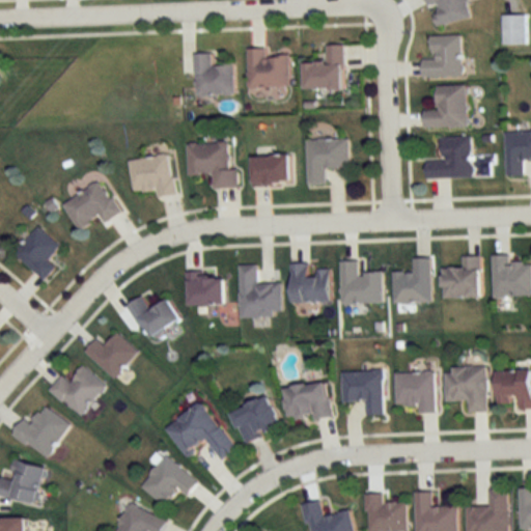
[(467,0),(425,0),(427,7),(431,6),(435,26),(471,19),(467,0)]
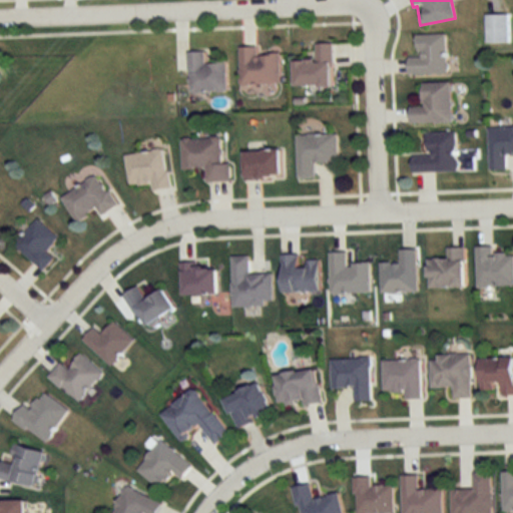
[(485,14),(485,43),(508,43),(508,14),(485,14)]
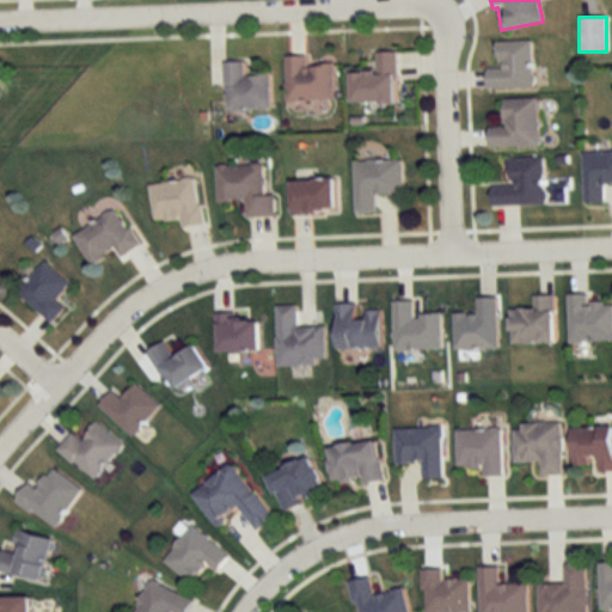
[(487,68),(488,89),(532,87),(532,41),(497,41),(499,67),(487,68)]
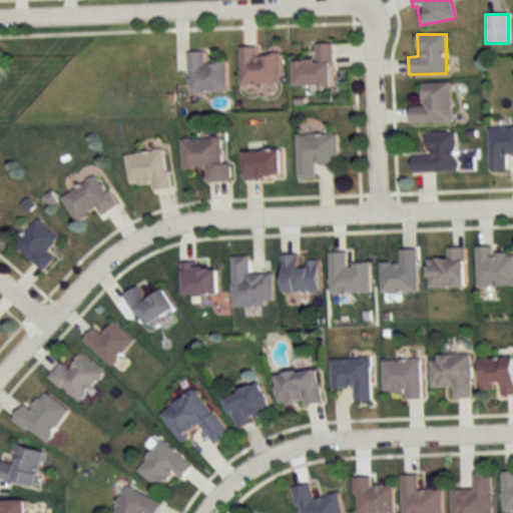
[(332,43),(315,43),(315,59),(295,59),(295,86),(332,86),(332,43)]
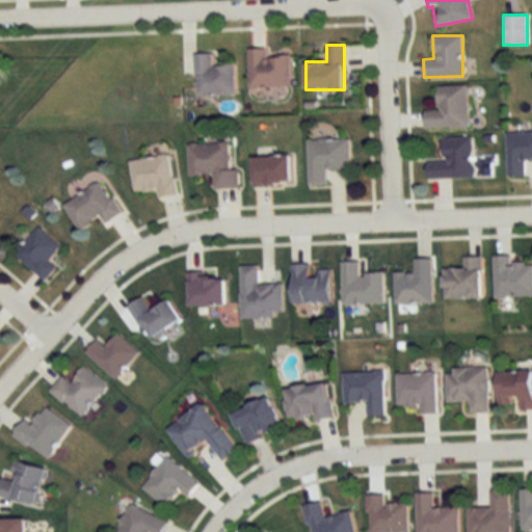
[(266,57),(265,48),(247,48),(248,86),(290,85),(289,56),(266,57)]
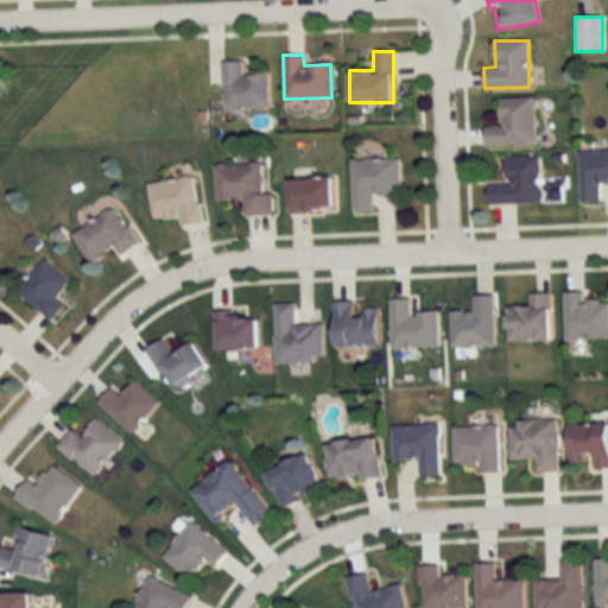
[(267,108),(267,74),(242,74),(242,61),(222,62),(223,109),(267,108)]
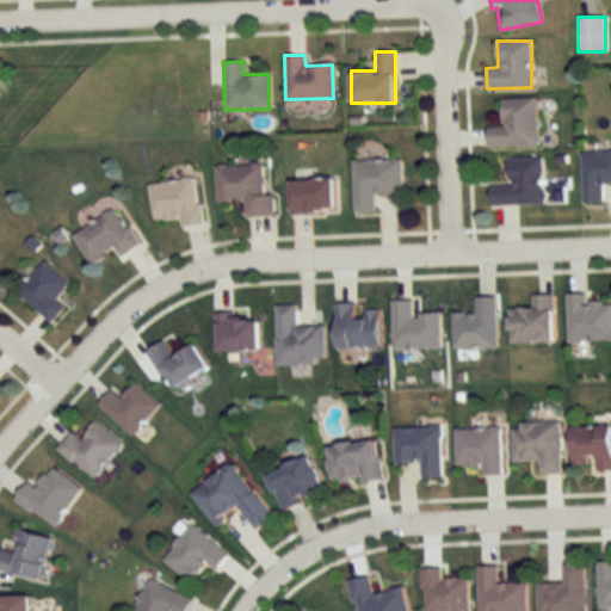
[(537,97),(501,98),(501,125),(488,127),(488,146),(537,144),(537,97)]
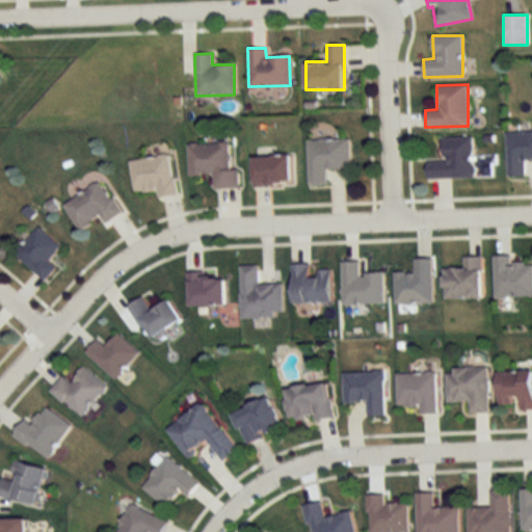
[(531,159),(531,130),(506,131),(507,176),(526,176),(525,160),(531,159)]
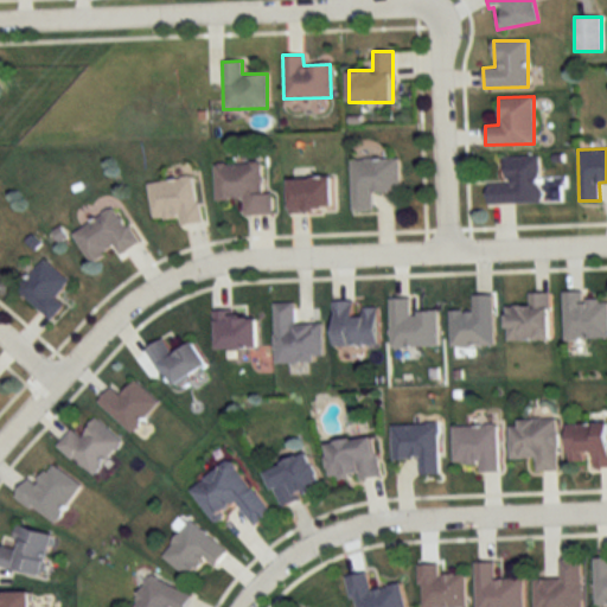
[(540,203),(540,155),(504,155),(504,183),(487,183),(487,203),(540,203)]
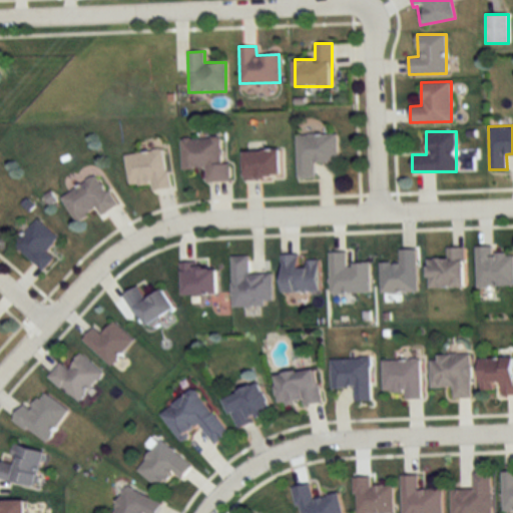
[(297,133),(297,178),(315,178),(315,162),(337,162),(336,133),(297,133)]
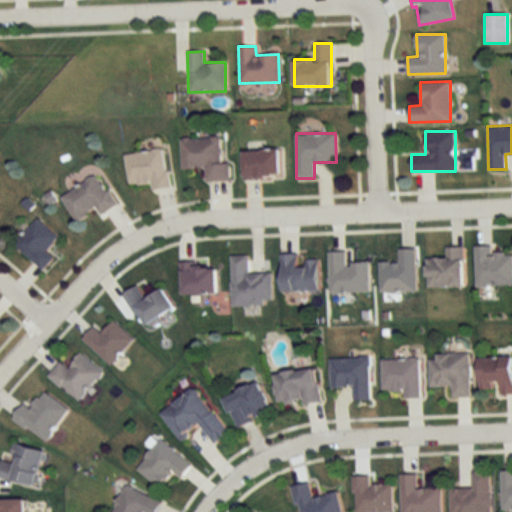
[(205,180),(230,180),(229,161),(221,161),(220,136),(180,137),(181,168),(205,167),(205,180)]
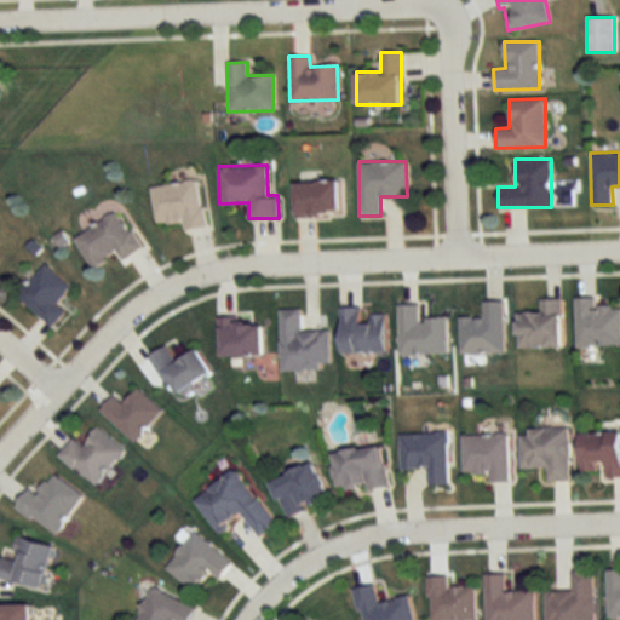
[(183,229),(205,225),(199,178),(150,185),(156,223),(182,219),(183,229)]
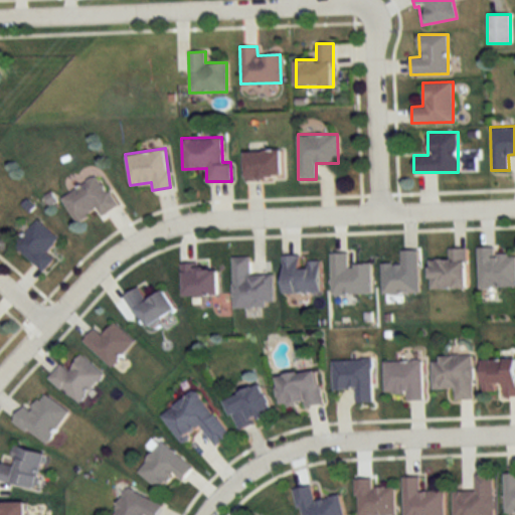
[(282,177),(282,150),(244,150),(244,177),(282,177)]
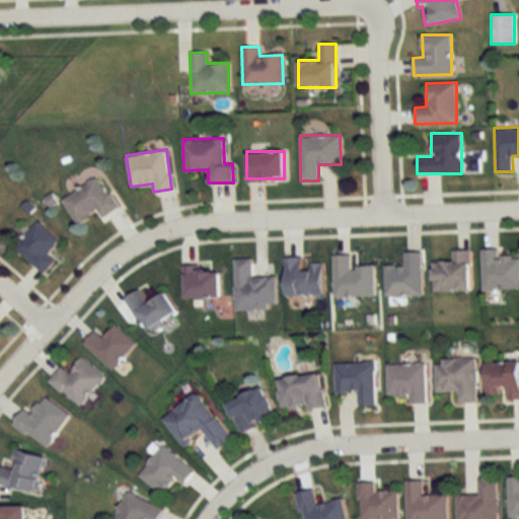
[(102,217),(118,208),(98,176),(62,199),(77,224),(98,211),(102,217)]
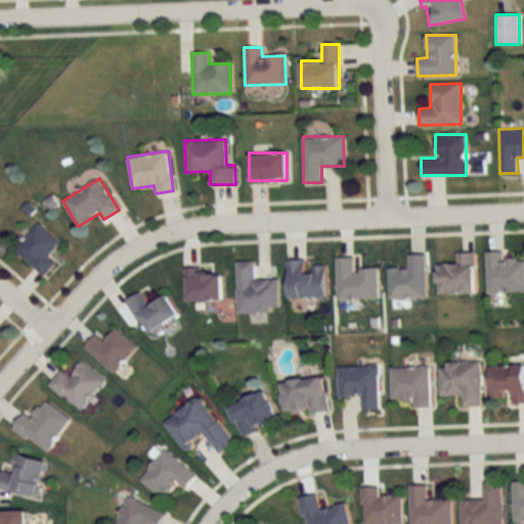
[(55,264),(48,257),(60,244),(39,224),(14,251),(44,277),(55,264)]
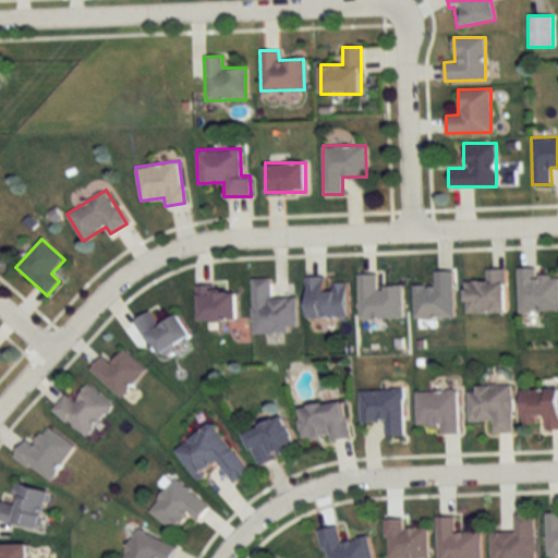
[(557,312),(557,276),(535,277),(535,268),(518,268),(518,312),(557,312)]
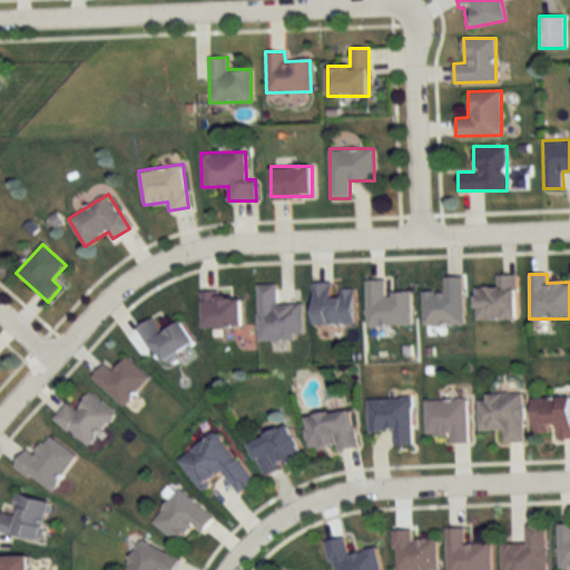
[(516,275),(495,275),(495,287),(474,287),(475,320),(516,320),(516,275)]
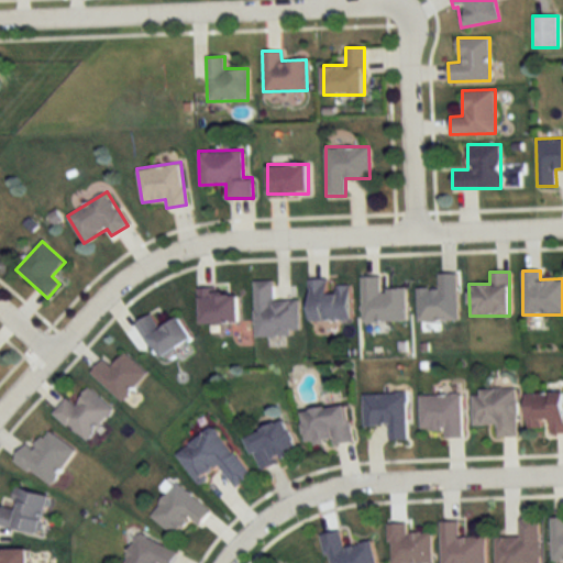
[(417,288),(417,321),(456,321),(456,274),(438,274),(438,288),(417,288)]
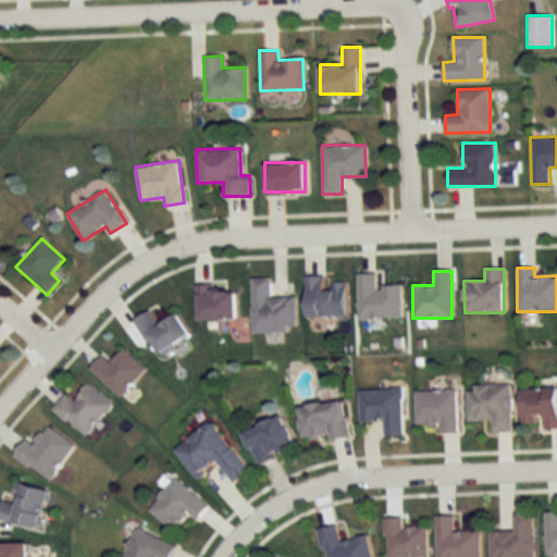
[(357,319),(400,319),(400,285),(376,285),(376,274),(357,274),(357,319)]
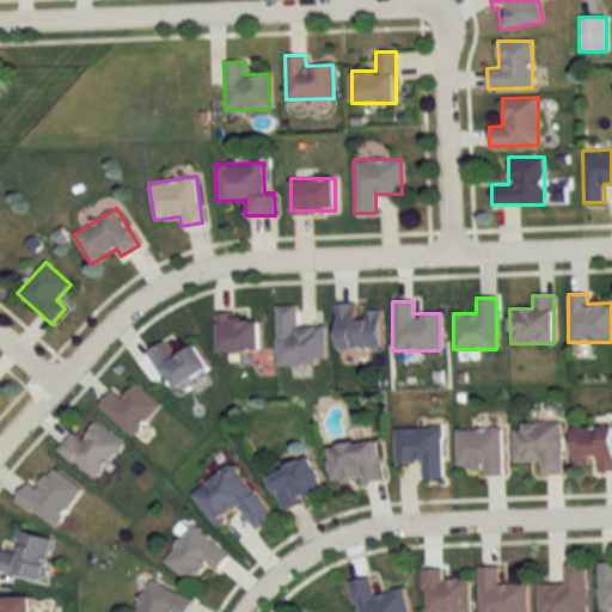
[(336,304),(336,349),(380,349),(380,311),(355,311),(355,304),(336,304)]
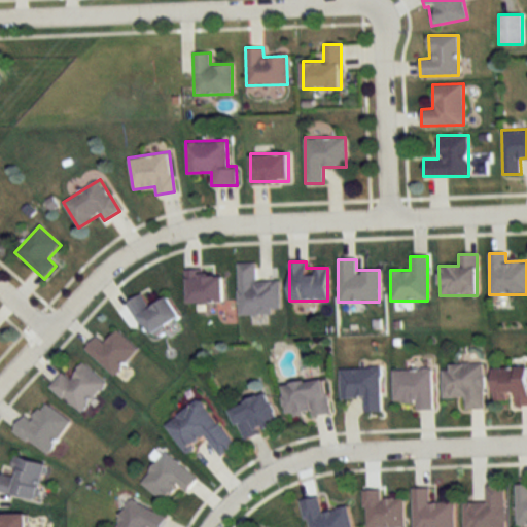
[(238,262),(238,314),(280,314),(280,281),(255,281),(255,262),(238,262)]
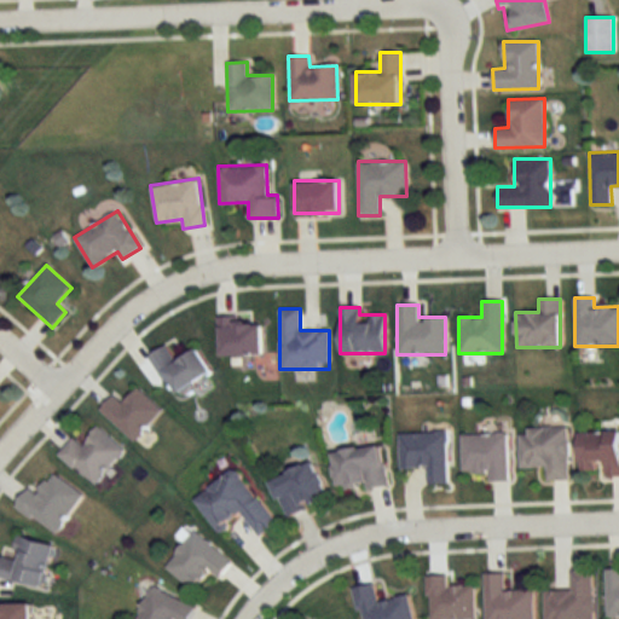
[(219,356),(262,356),(262,320),(219,320),(219,356)]
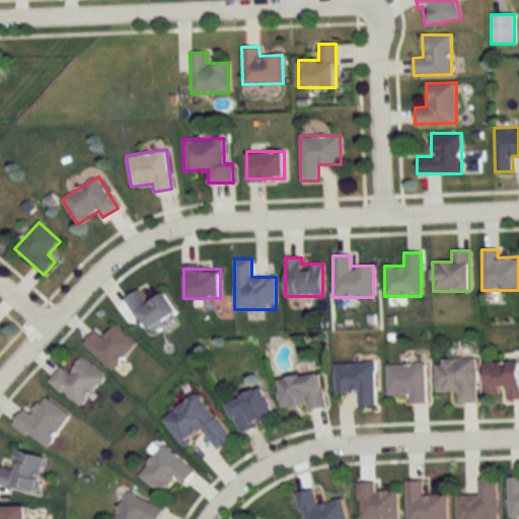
[(164,292),(148,303),(140,290),(126,298),(147,331),(177,312),(164,292)]
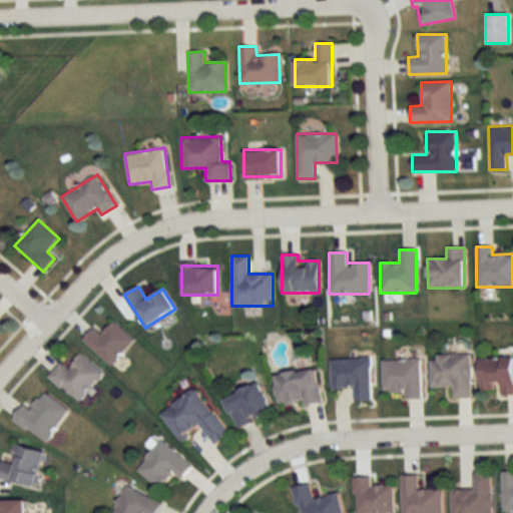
[(93,328),(83,339),(110,366),(134,341),(114,321),(100,335),(93,328)]
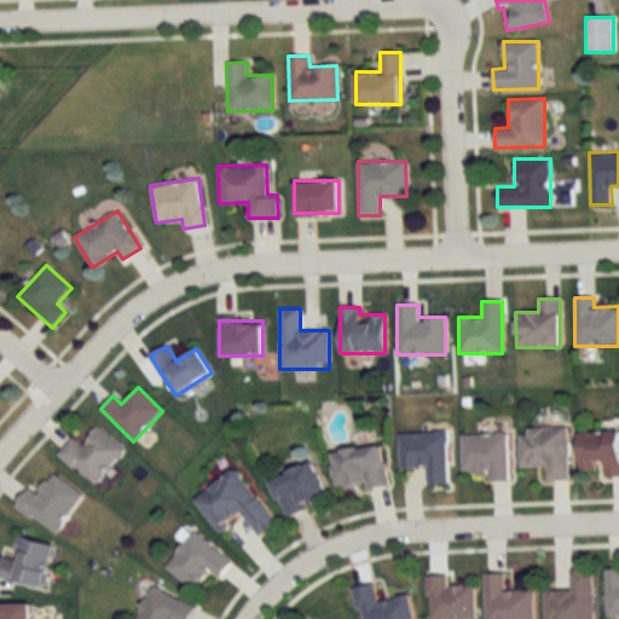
[(74,438),(59,453),(93,486),(125,452),(99,427),(81,446),(74,438)]
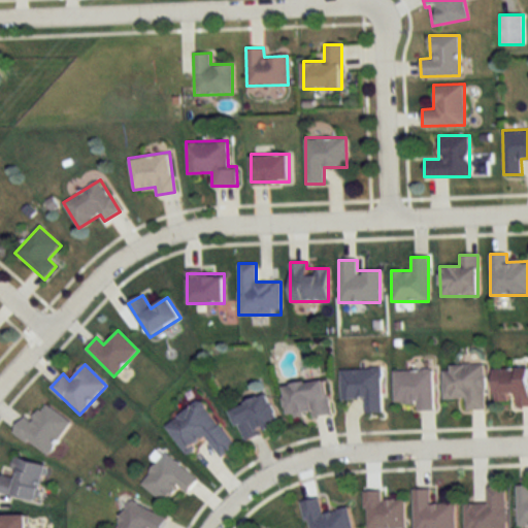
[(465,398),(465,409),(485,409),(485,365),(442,365),(442,398),(465,398)]
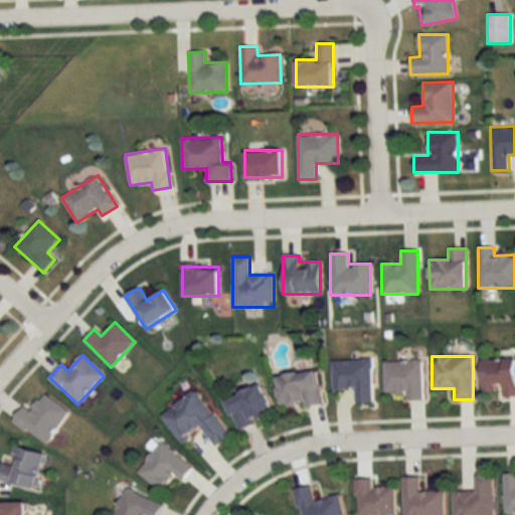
[(481,395),(495,395),(495,387),(502,386),(502,396),(514,395),(514,358),(481,359),(481,395)]
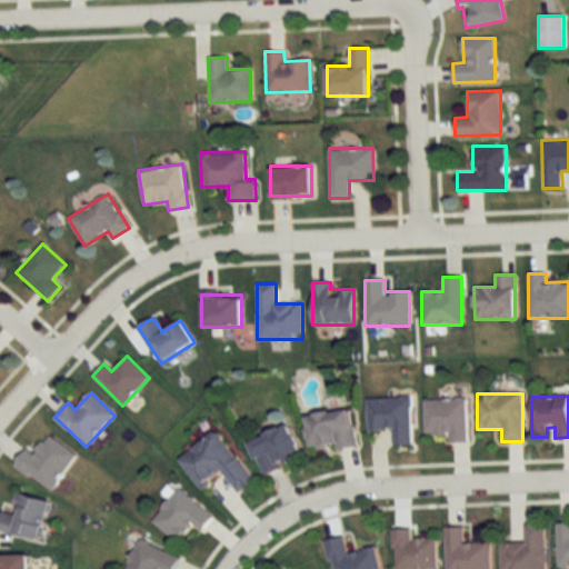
[(411,445),(411,398),(367,398),(368,431),(392,430),(392,445),(411,445)]
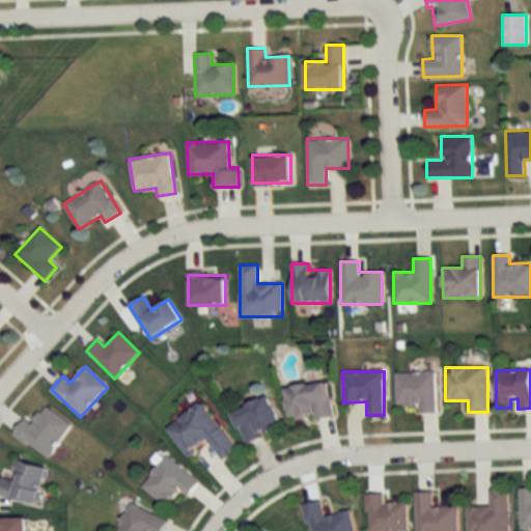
[(396,372),(396,406),(418,406),(418,413),(436,413),(436,372),(396,372)]
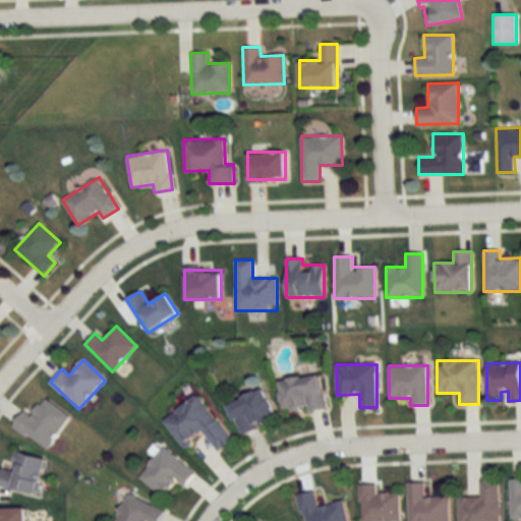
[(326,408),(321,374),(280,380),(285,414),(326,408)]
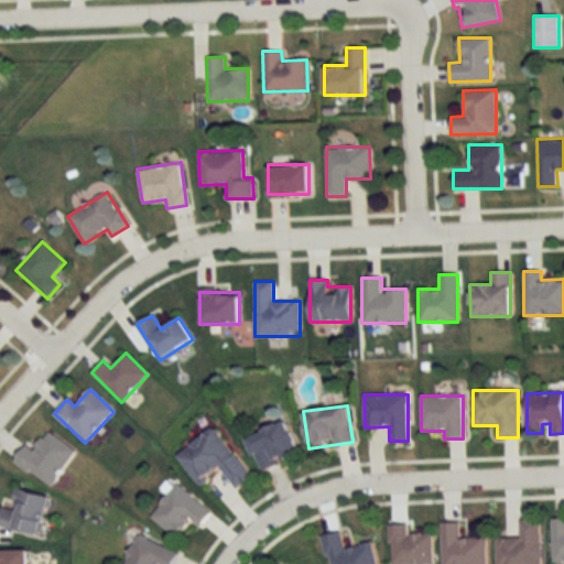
[(300,454),(286,421),(247,437),(260,469),(300,454)]
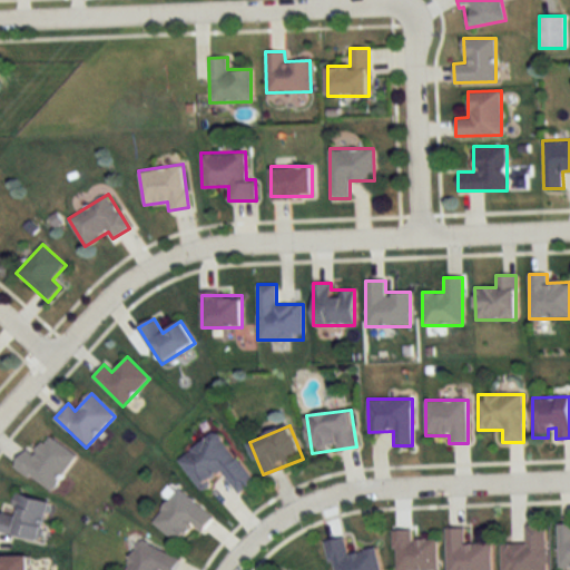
[(179,460),(200,488),(222,472),(238,494),(255,482),(217,431),(179,460)]
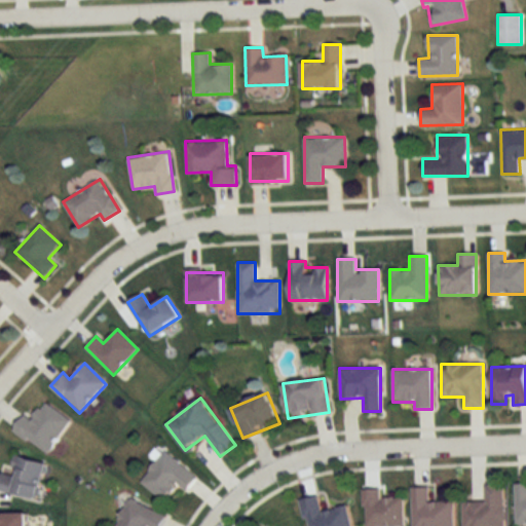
[(13,431),(51,453),(70,418),(43,403),(33,420),(23,414),(13,431)]
